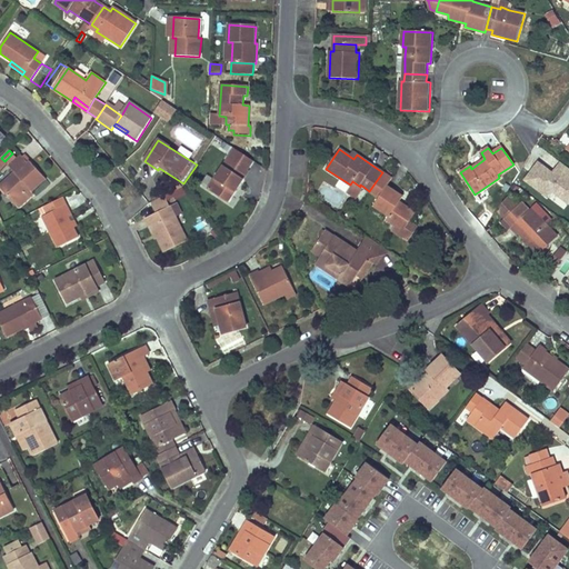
[(235,150),(228,159),(246,172),(252,162),(235,150)]
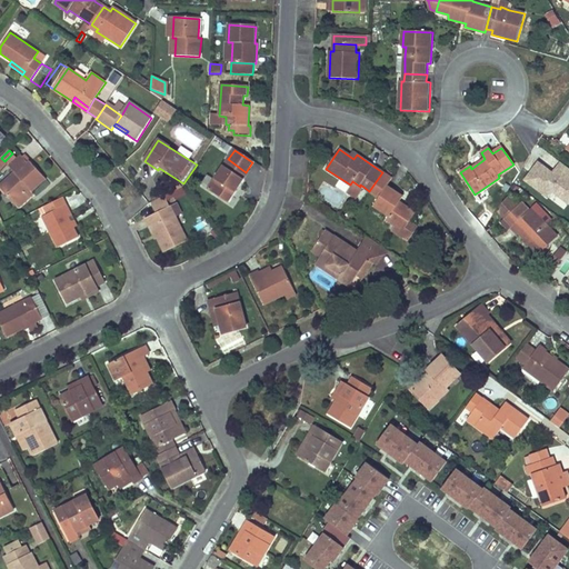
[(21,157),(9,167),(13,173),(0,185),(0,188),(12,202),(28,189),(30,192),(45,179),(31,162),(28,165),(21,157)]
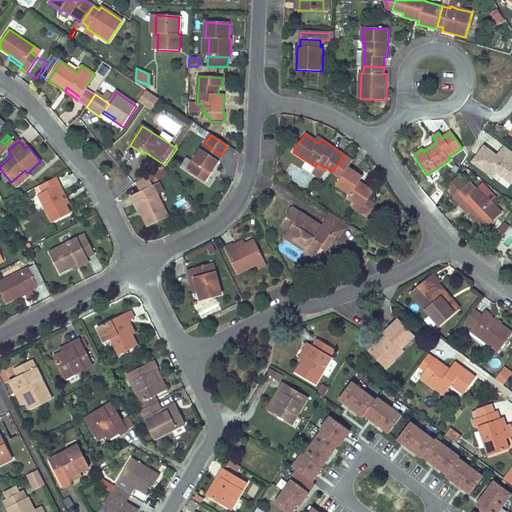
[(186,171),(204,183),(223,155),(221,155),(205,143),(186,171)]
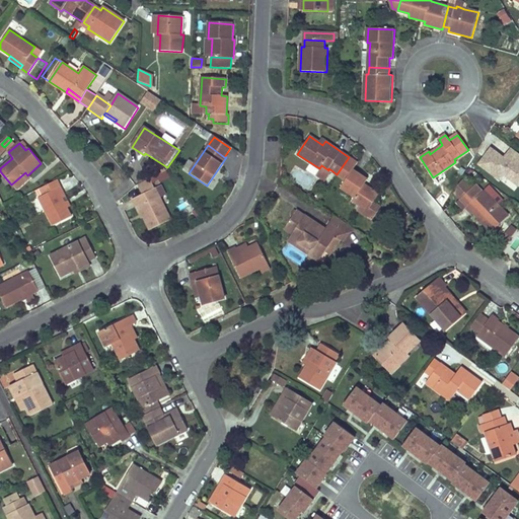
[(516,191),(518,186),(518,155),(510,149),(505,155),(491,145),(477,163),(516,191)]
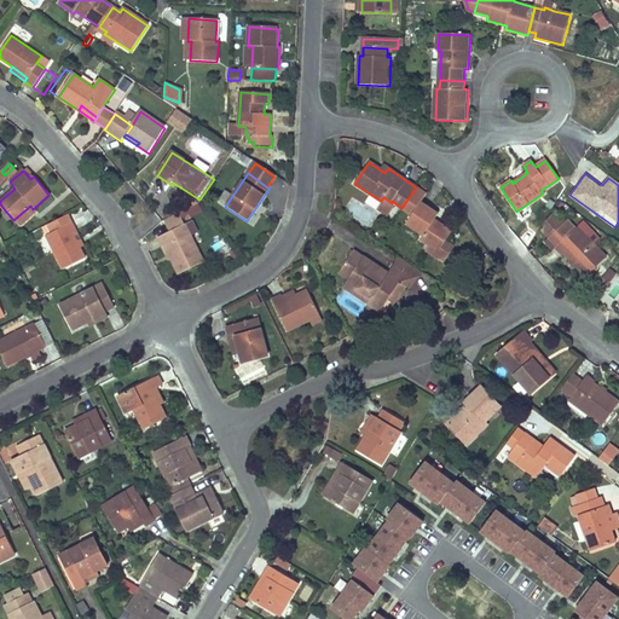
[(416,187),(401,208),(411,214),(405,224),(423,235),(421,238),(439,252),(445,241),(452,231),(434,219),(438,214),(420,202),(426,194),(416,187)]
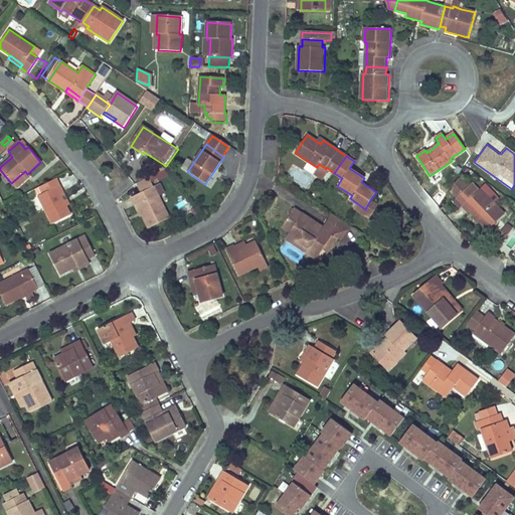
[(326,169),(319,164),(317,167),(313,173),(322,180),(329,169),(326,167),(326,169)]
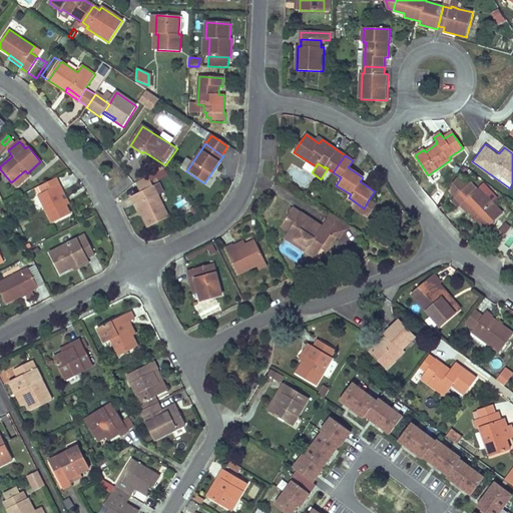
[(168,175),(164,169),(154,174),(157,181),(168,175)]
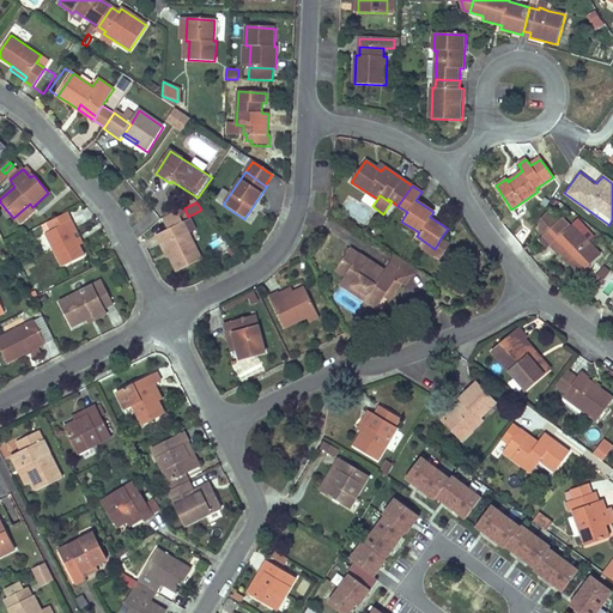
[(32,207),(30,204),(13,218),(18,224),(35,210),(32,207)]
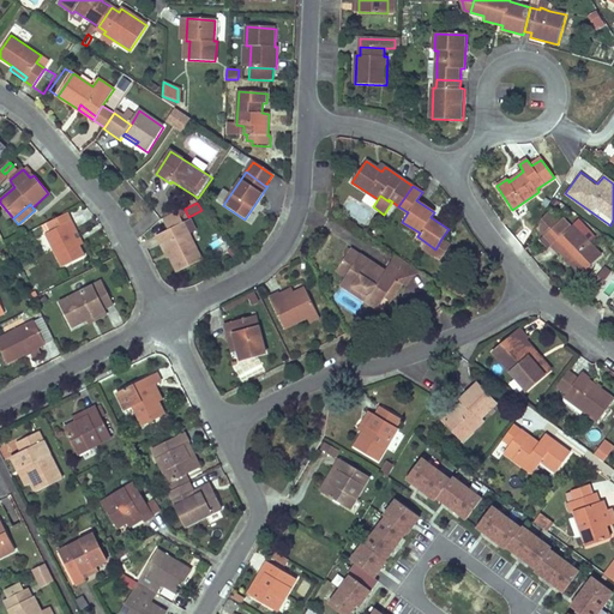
[(545,232),(558,220),(547,208),(535,227),(542,234),(545,232)]
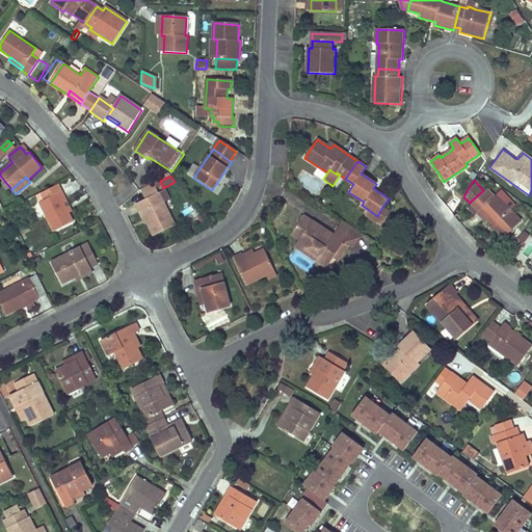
[(59,184),(42,193),(46,202),(41,206),(54,235),(75,224),(70,215),(63,203),(68,202),(59,184)]
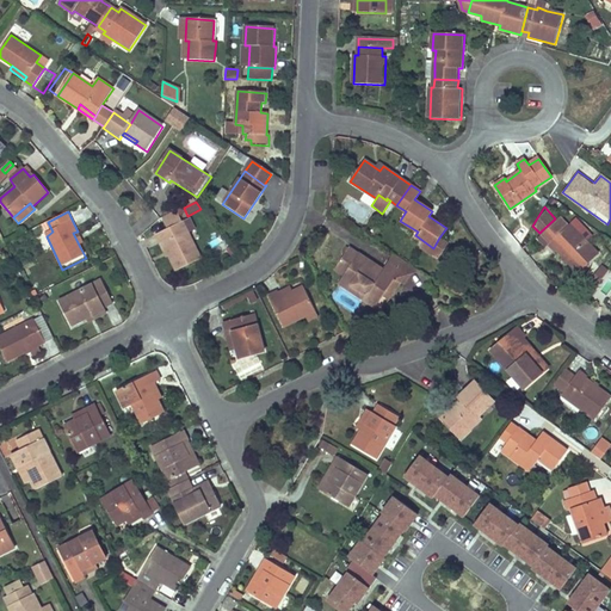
[(168,230),(183,223),(177,211),(162,218),(168,230)]
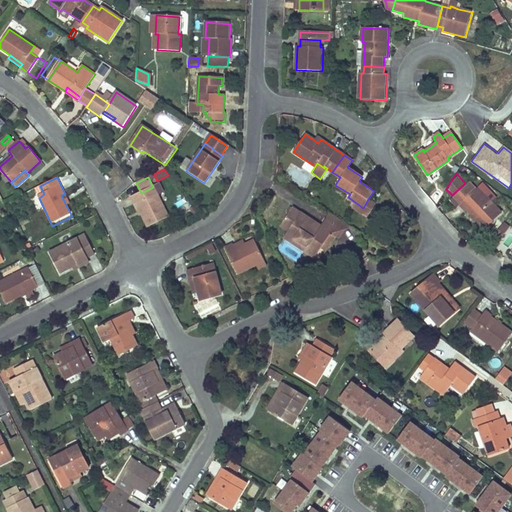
[(475,187),(468,180),(465,183),(454,193),(461,200),(460,202),(484,227),(501,211),(477,186),(475,187)]
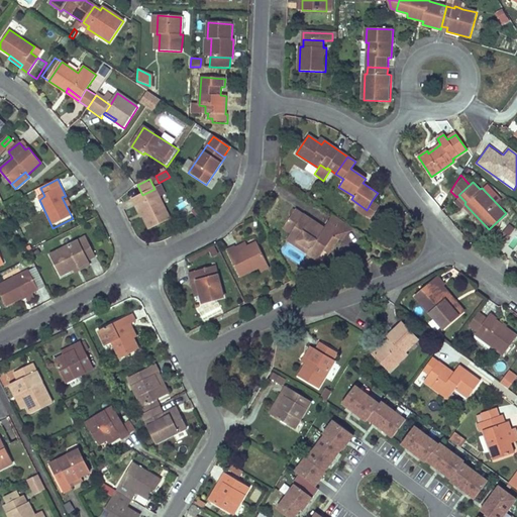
[(154,189),(159,198),(168,194),(163,184),(154,189)]
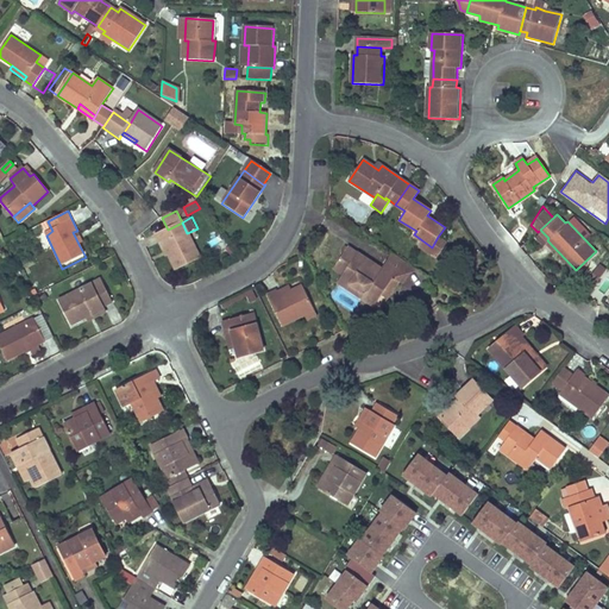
[(200,258),(187,233),(182,223),(168,230),(158,234),(176,270),(200,258)]
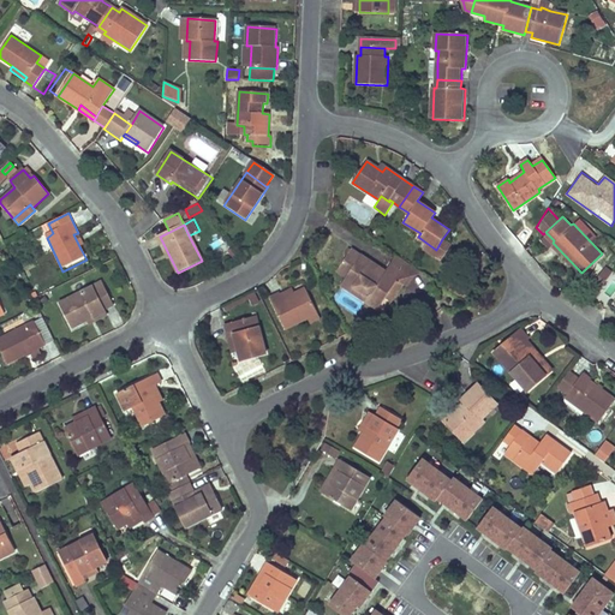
[(78,233),(73,234),(81,249),(84,246),(78,233)]
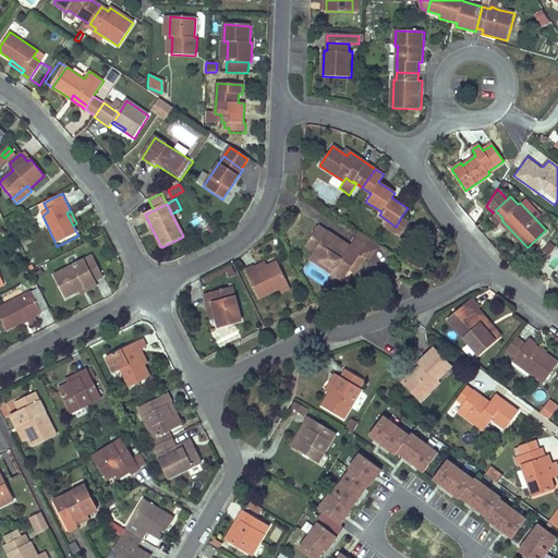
[(410,223),(401,217),(396,227),(379,215),(376,220),(400,237),(410,223)]
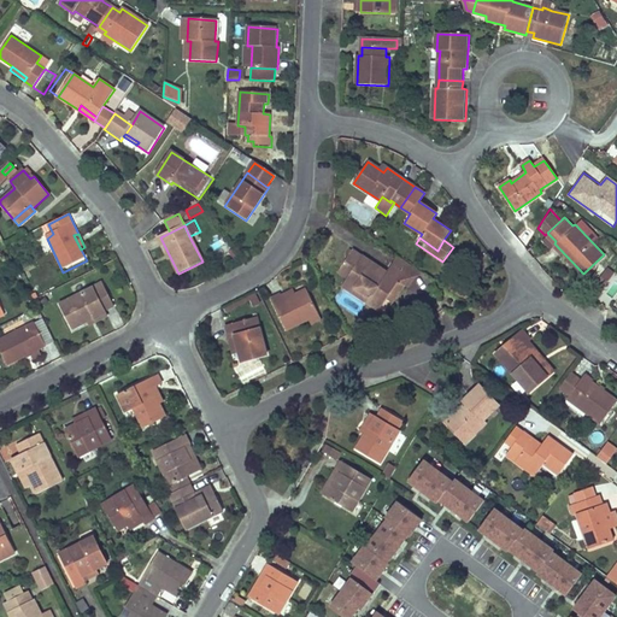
[(387,271),(353,250),(340,270),(348,276),(346,280),(371,297),(368,301),(370,301),(394,263),(393,263),(387,271)]
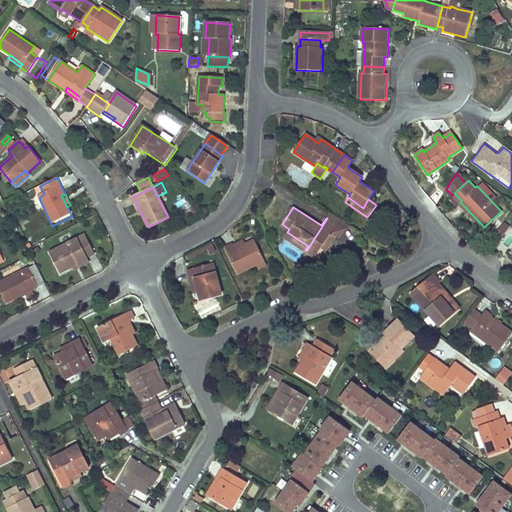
[(327,218),(344,229),(353,226),(331,211),(327,218)]
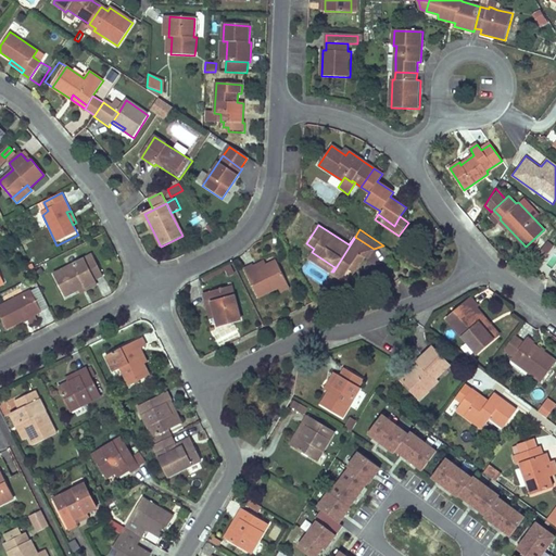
[(355,237),(333,272),(343,278),(349,268),(354,272),(364,256),(368,258),(374,249),(355,237)]
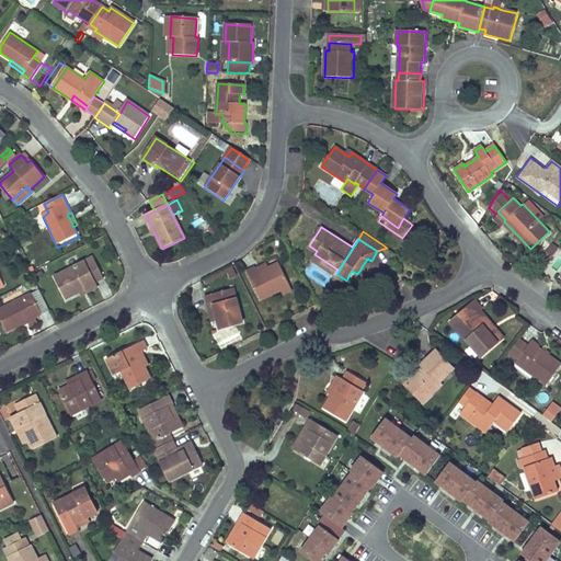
[(558,247),(552,242),(540,259),(546,262),(558,247)]
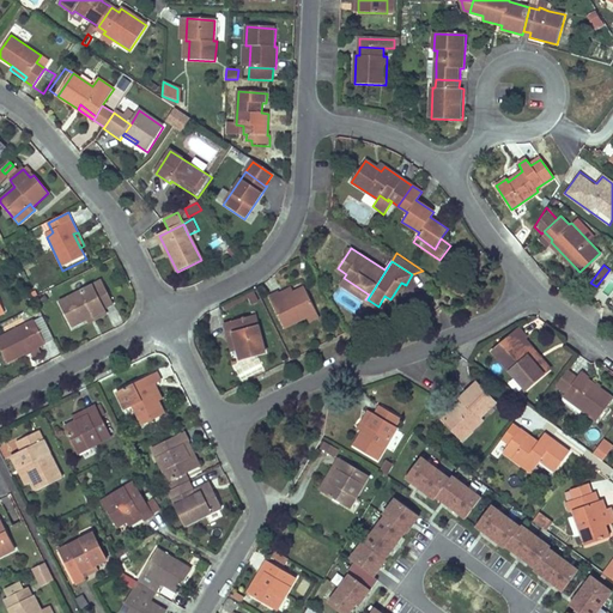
[(369,295),(344,278),(340,283),(365,299),(369,295)]
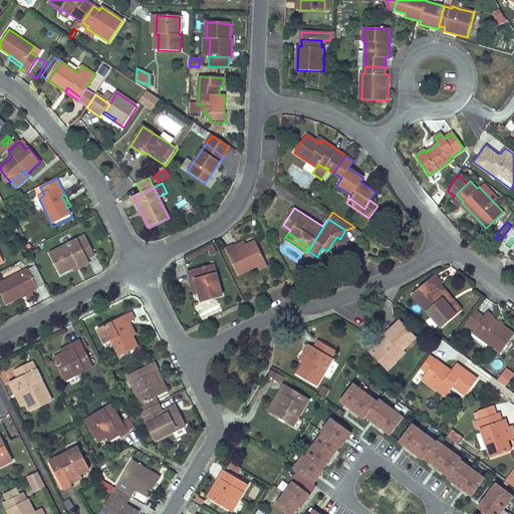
[(85,237),(49,255),(59,275),(72,268),(87,260),(94,256),(85,237)]
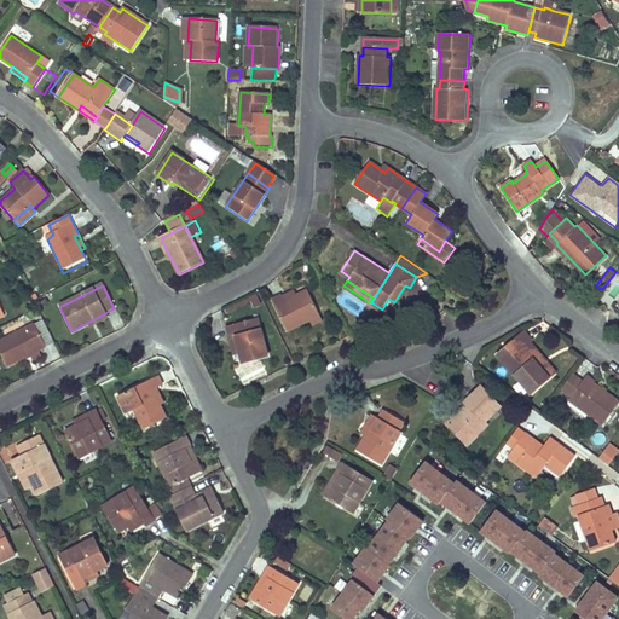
[(294,288),(282,294),(285,301),(296,295),(294,288)]
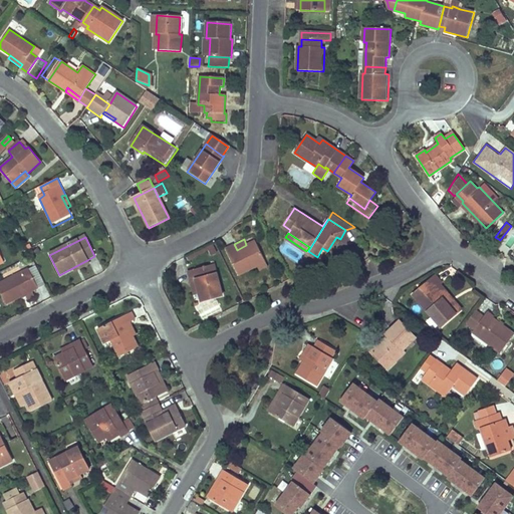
[(265,259),(255,240),(246,245),(237,250),(234,244),(225,249),(238,273),(256,264),(265,259)]
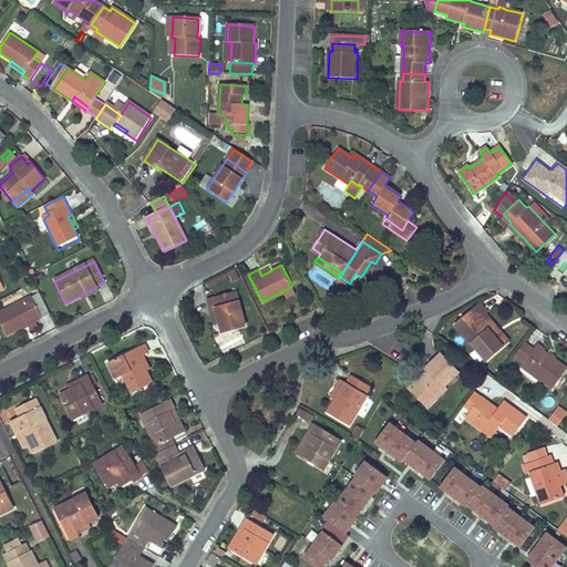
[(233,269),(226,272),(230,282),(237,278),(233,269)]
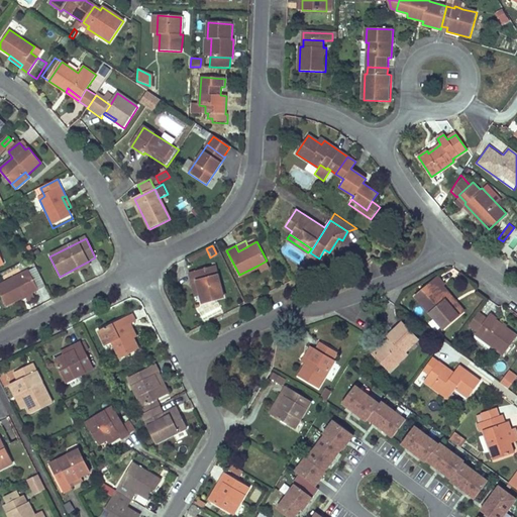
[(267,261),(257,266),(260,271),(270,266),(267,261)]
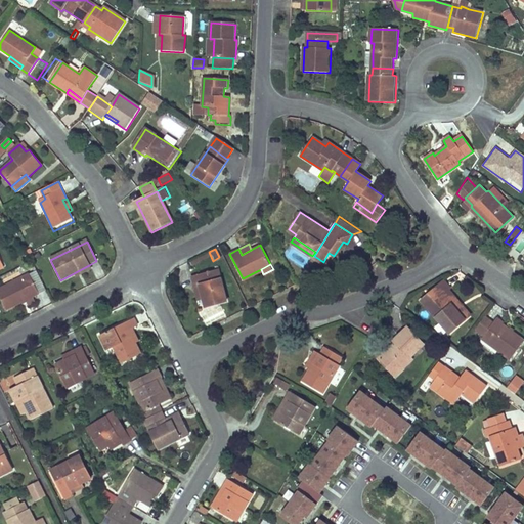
[(91,269),(89,265),(74,273),(75,276),(91,269)]
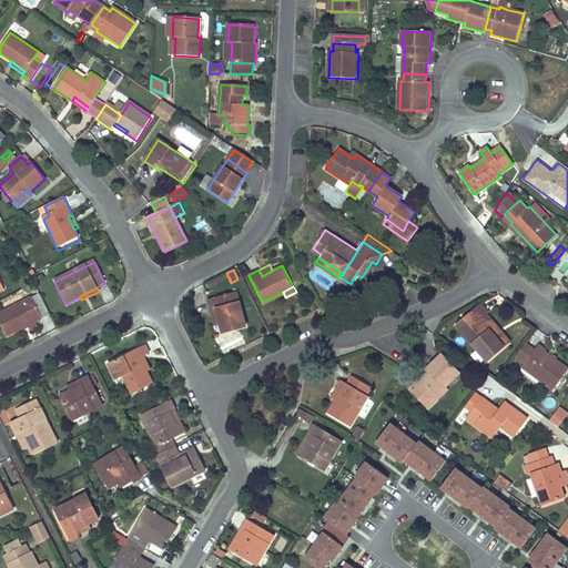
[(236,292),(209,301),(212,312),(217,310),(221,322),(224,332),(246,325),(236,292)]
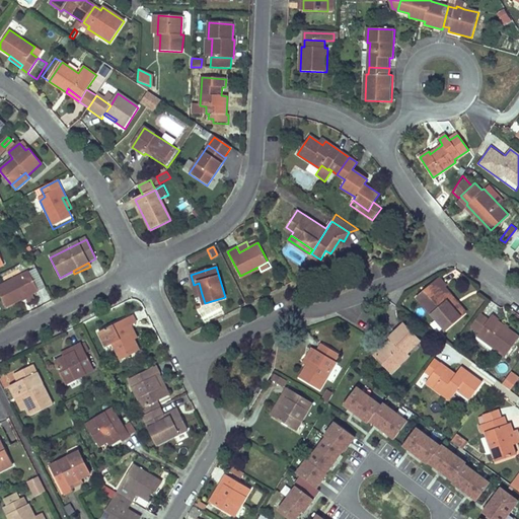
[(28,272),(39,291),(45,288),(35,269),(28,272)]
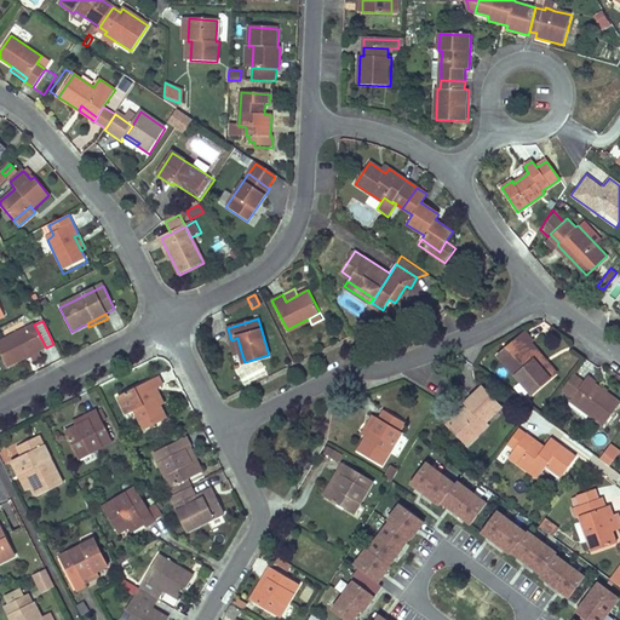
[(34,325),(0,342),(0,354),(6,367),(46,348),(34,325)]
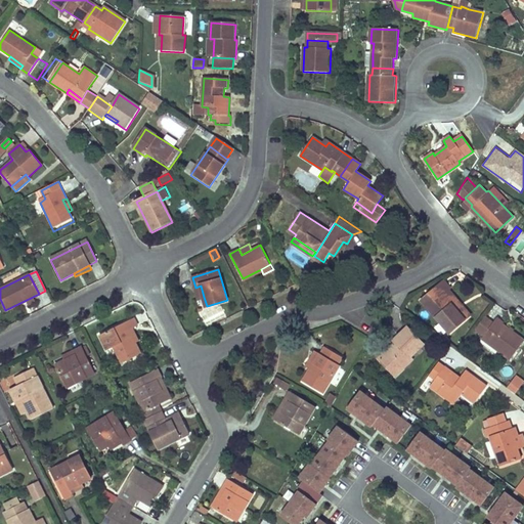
[(439,282),(419,302),(448,333),(463,319),(446,301),(450,298),(444,291),(446,290),(439,282)]
